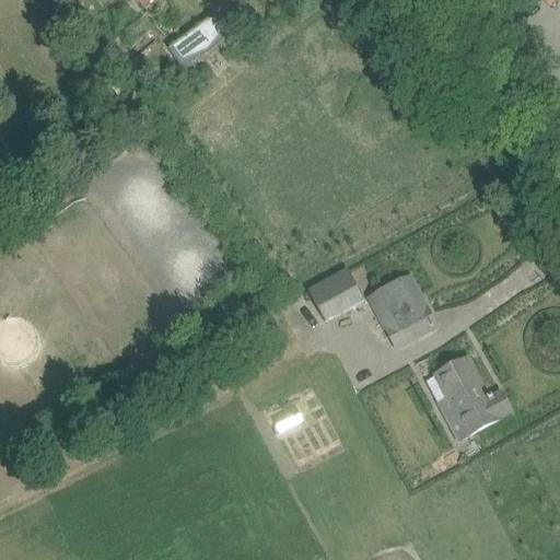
[(218,14),(170,49),(181,63),(208,48),(228,26),(218,14)]
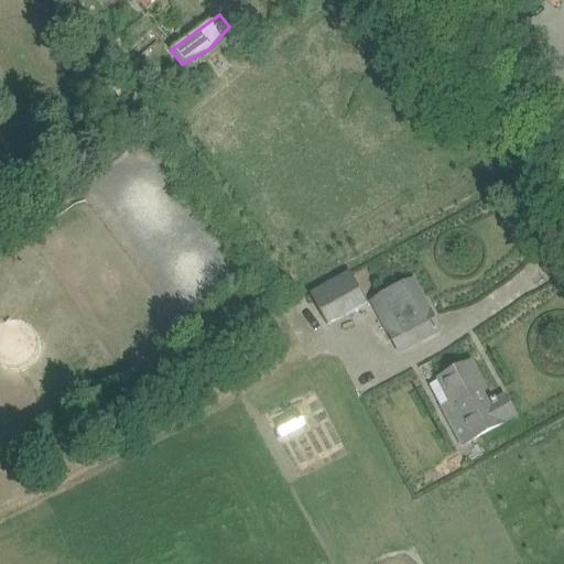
[(368,303),(349,271),(310,293),(328,326),(368,303)]
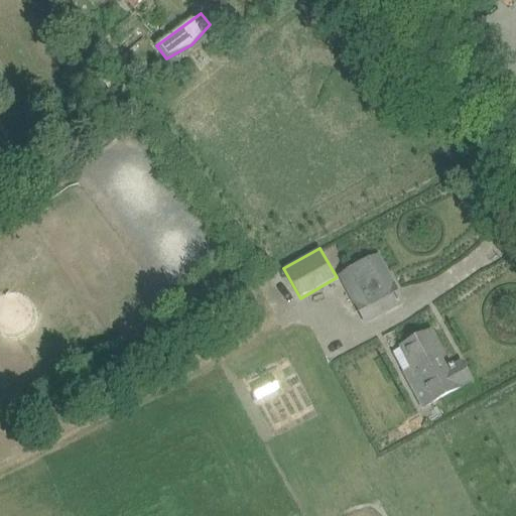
[(377,258),(342,277),(367,324),(402,304),(377,258)]
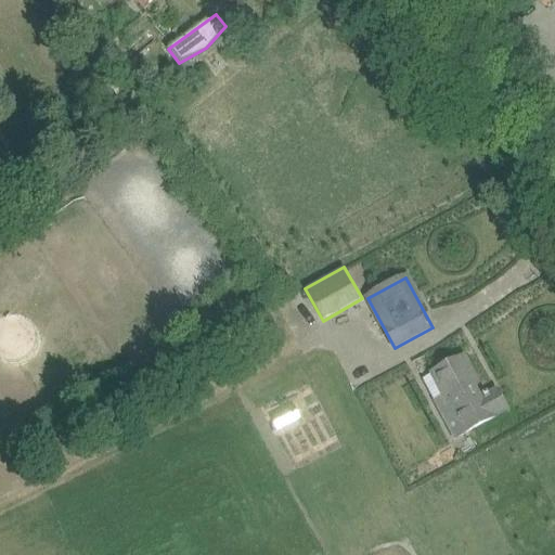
[(434,401),(454,440),(495,417),(494,417),(506,411),(497,392),(489,397),(488,396),(485,397),(464,359),(433,375),(443,396),(434,401)]
